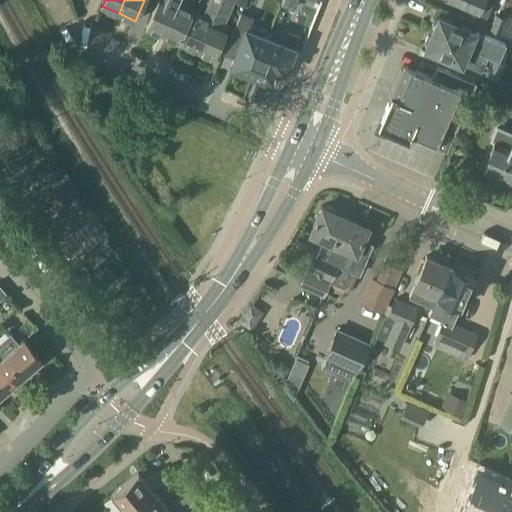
[(159,0),(147,28),(163,34),(177,0),(159,0)]
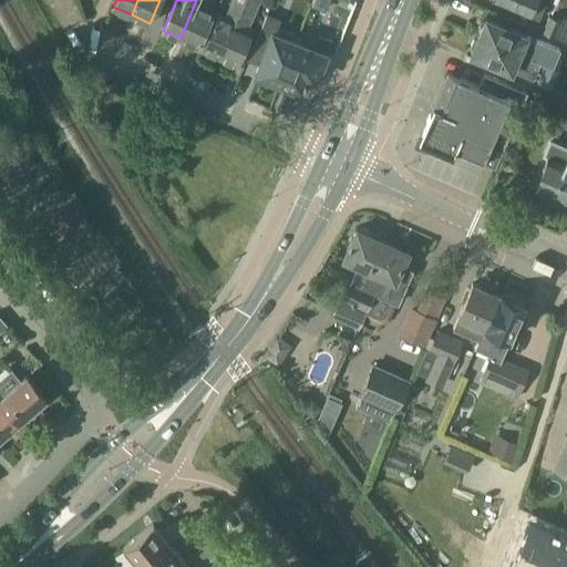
[(209,0),(196,0),(181,38),(197,45),(213,10),(207,8),(209,0)]
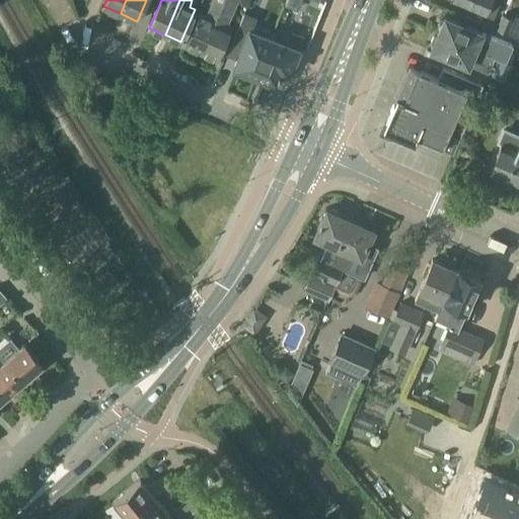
[(186,44),(201,51),(216,19),(224,0),(211,0),(206,14),(201,11),(186,44)]
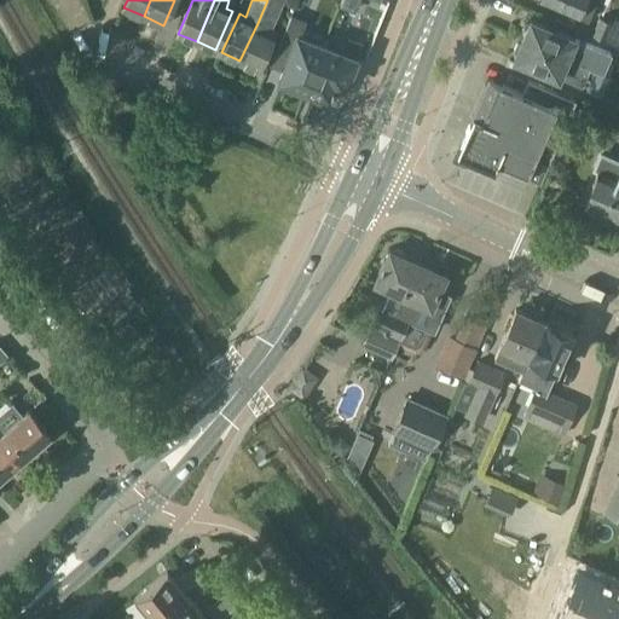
[(273,16),(273,17),(281,0),(267,0),(258,23),(239,61),(259,69),(276,32),(267,27),(273,16)]
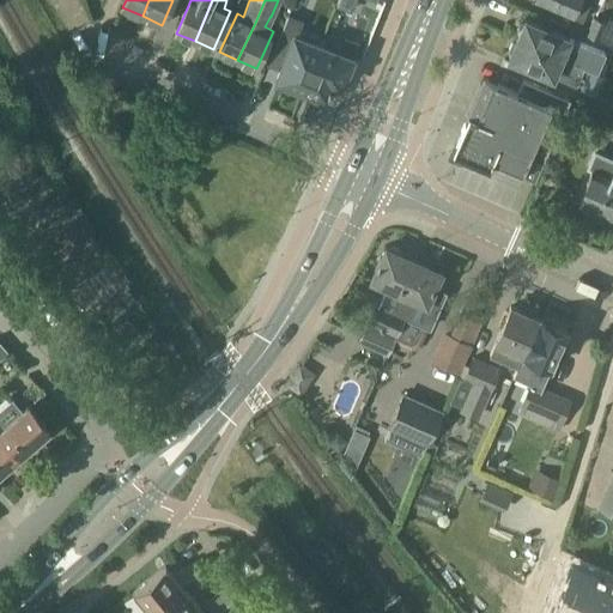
[(554,11),(581,23),(590,0),(533,0),(554,10),(554,11)]
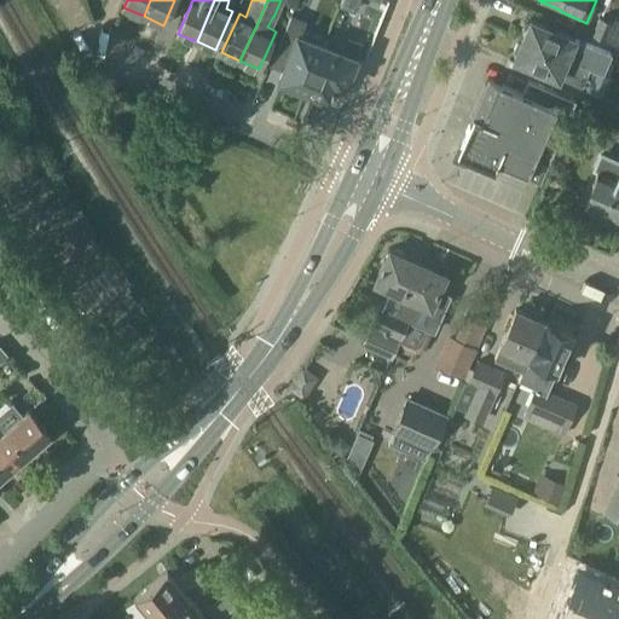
[(282,35),(275,50),(289,55),(283,70),(279,79),(296,86),(301,87),(306,90),(324,45),(299,34),(304,21),(289,16),(282,35)]
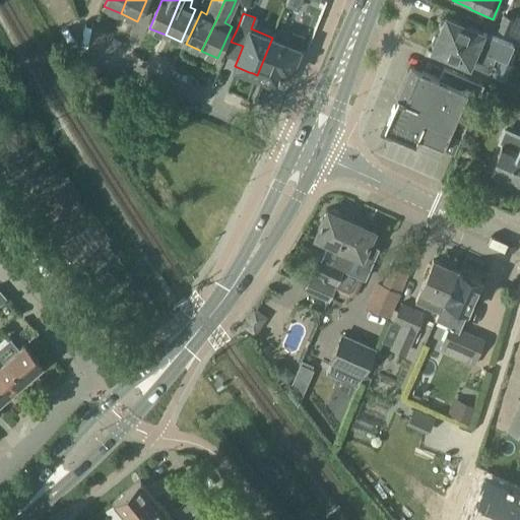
[(503,16),(497,30),(519,40),(519,18),(516,17),(514,21),(503,16)]
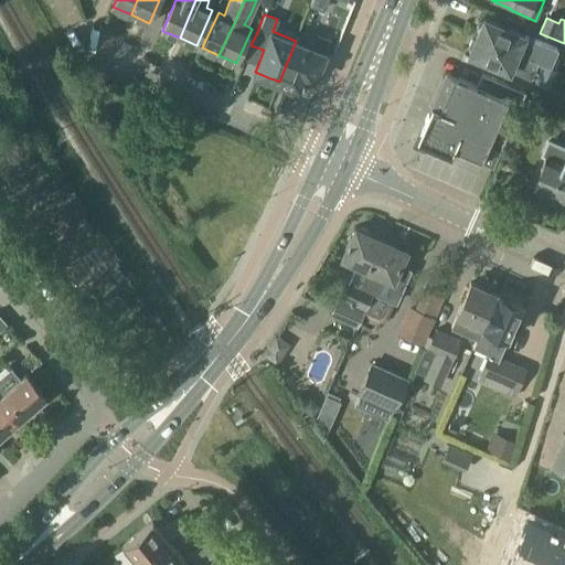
[(477,34),(531,59),(536,44),(523,39),(524,36),(483,19),(483,20),(478,22),(476,28),(478,33),(477,34)]
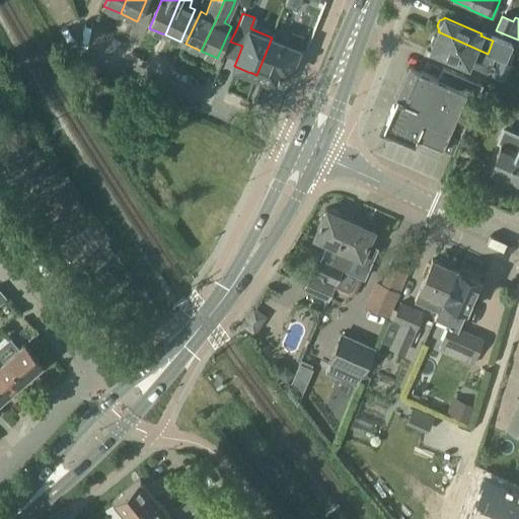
[(433,36),(430,42),(432,46),(431,50),(467,66),(469,61),(482,66),(489,69),(494,57),(488,54),(438,31),(437,34),(433,36)]
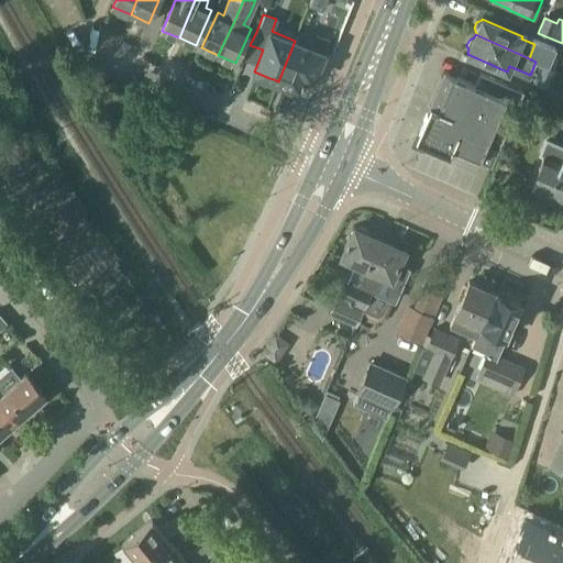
[(295,41),(278,81),(299,89),(302,81),(305,77),(312,80),(328,40),(317,35),(311,47),(295,41)]
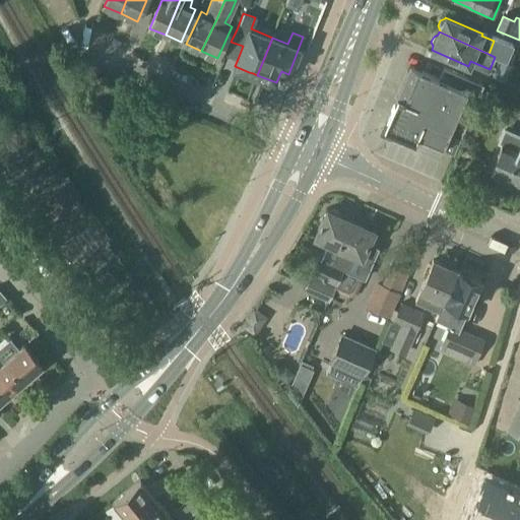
[(397,95),(384,127),(435,149),(434,150),(440,152),(440,151),(442,147),(454,152),(461,134),(466,124),(483,84),(443,67),(439,77),(410,66),(410,65),(409,65),(407,71),(408,71),(397,95)]
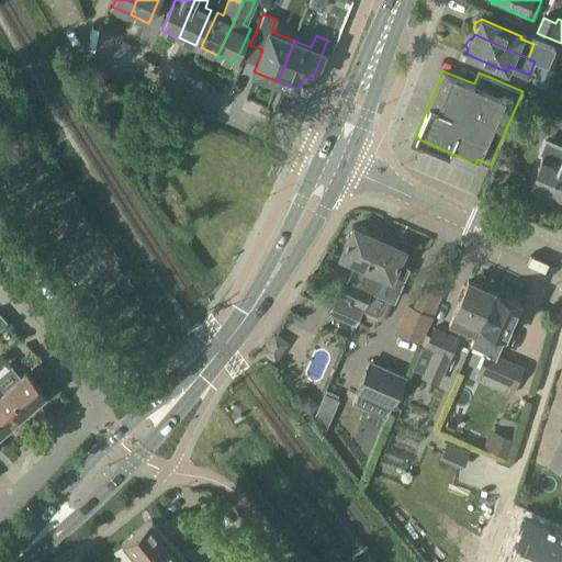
[(528,189),(561,204),(561,149),(546,142),(540,155),(543,156),(528,189)]
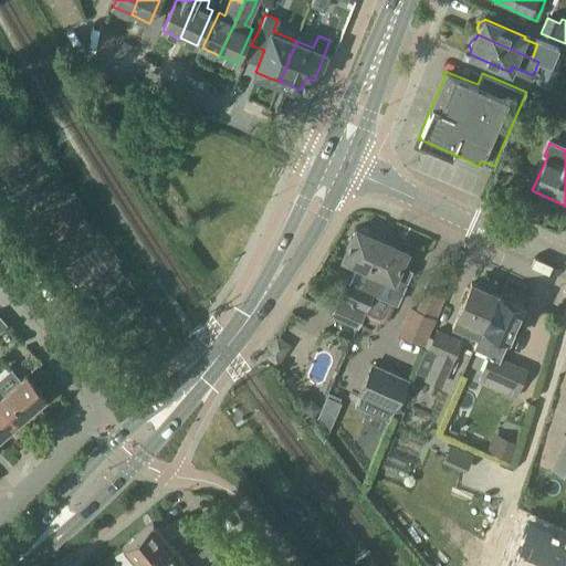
[(371,294),(373,294),(374,290),(360,284),(380,240),(355,229),(341,259),(362,269),(356,283),(347,279),(329,315),(356,327),(363,312),(371,294)]
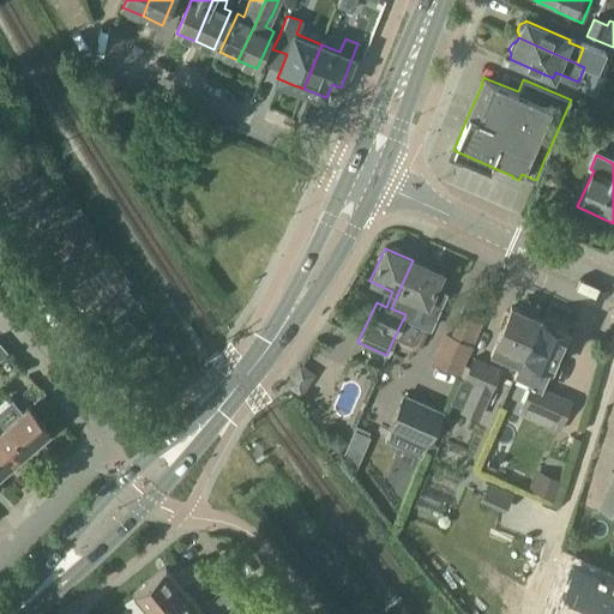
[(413,260),(391,308),(405,314),(404,319),(403,319),(393,338),(411,345),(420,343),(426,329),(428,330),(445,295),(434,290),(441,274),(413,260)]
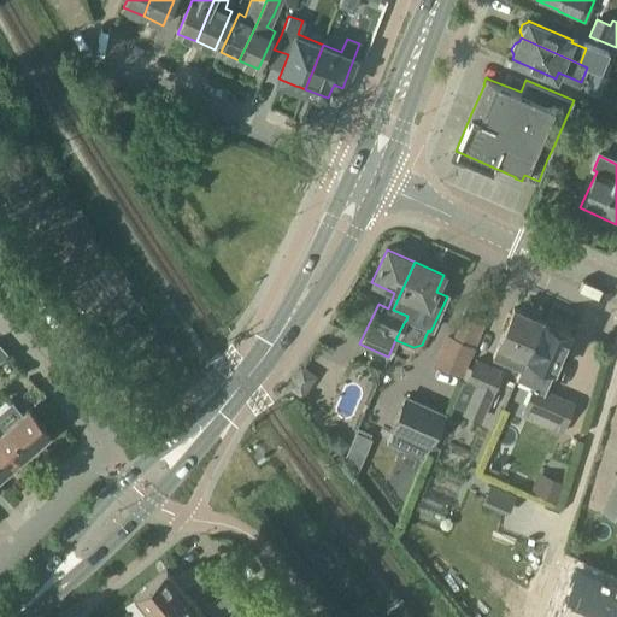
[(493,357),(521,370),(526,358),(542,322),(513,310),(498,346),(493,357)]
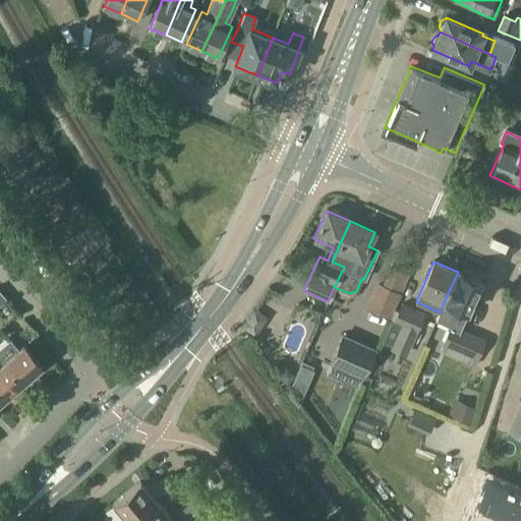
[(439,313),(437,319),(451,325),(461,329),(463,324),(464,325),(469,312),(482,283),(458,272),(444,302),(440,312),(439,313)]
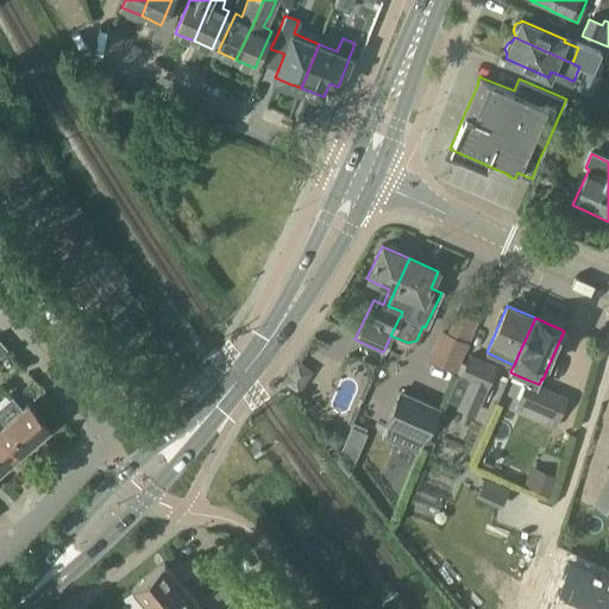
[(439,330),(426,359),(456,371),(468,343),(439,330)]
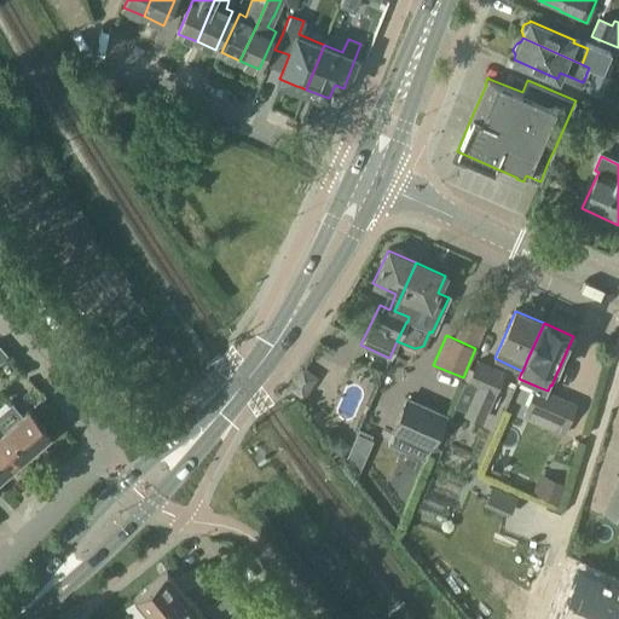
[(485,420),(503,375),(476,364),(458,409),(485,420)]
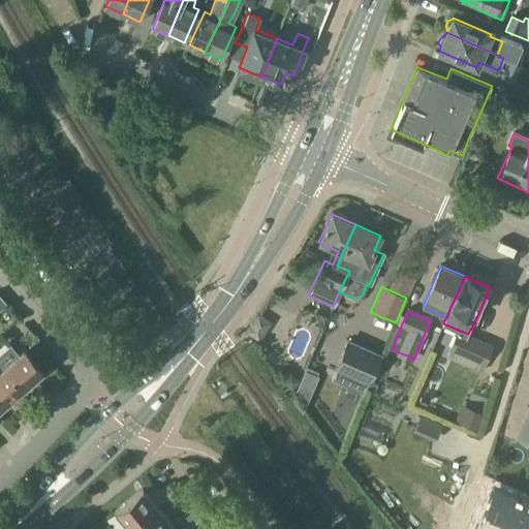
[(492,344),(458,330),(446,355),(480,370),(492,344)]
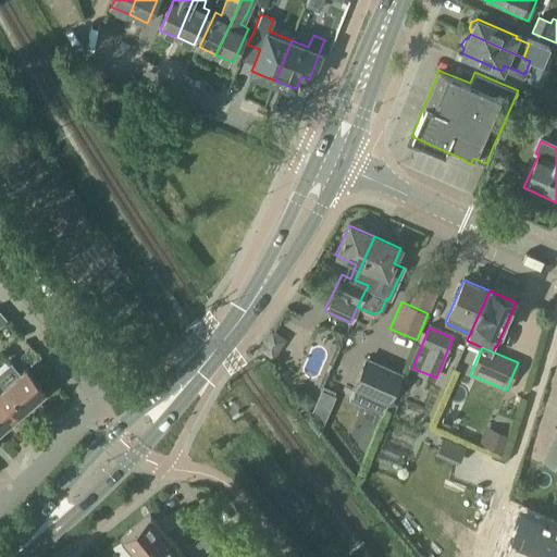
[(382,412),(385,403),(398,375),(364,360),(351,387),(353,388),(348,398),(382,412)]
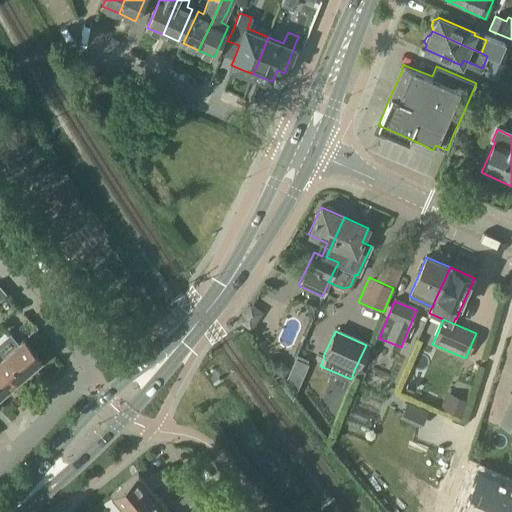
[(0,367),(13,382),(24,372),(27,373),(33,368),(33,365),(41,358),(23,338),(17,343),(10,334),(0,342),(0,367)]
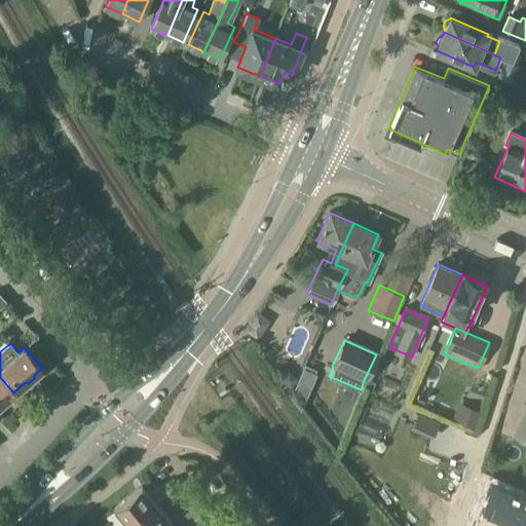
[(309,390),(316,373),(314,373),(304,368),(296,385),(309,390)]
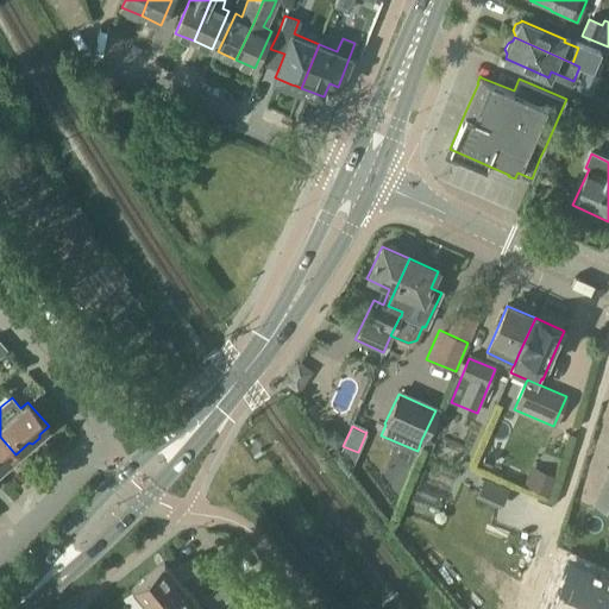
[(16,454),(0,437),(0,471),(4,469),(2,466),(16,454)]
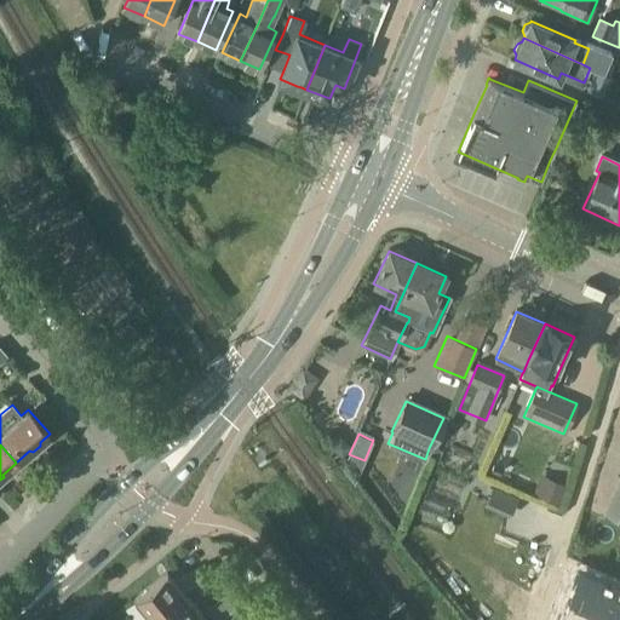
[(534,474),(524,492),(546,504),(556,486),(534,474)]
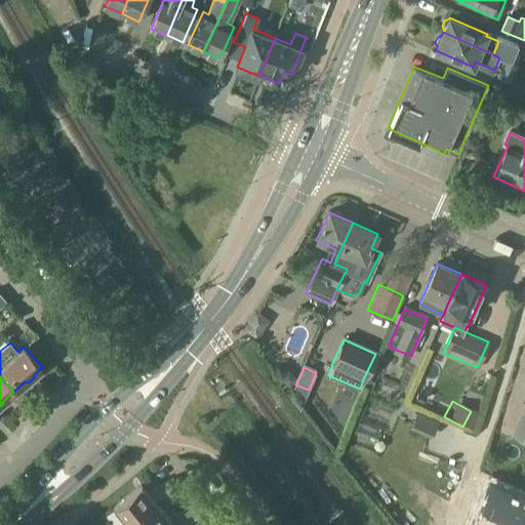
[(524,406),(514,433),(524,438),(524,406)]
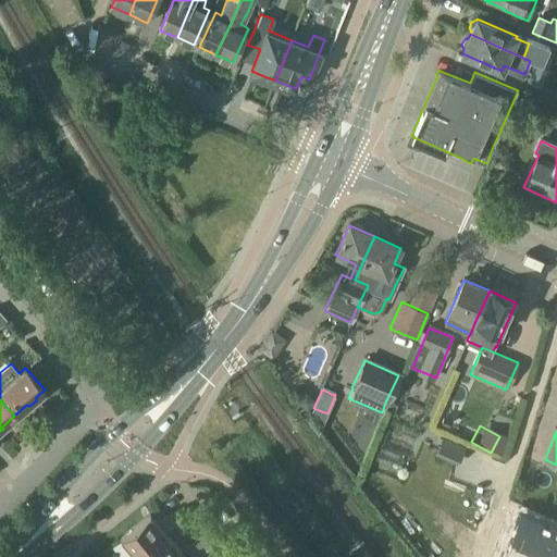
[(457,465),(465,447),(444,437),(435,455),(457,465)]
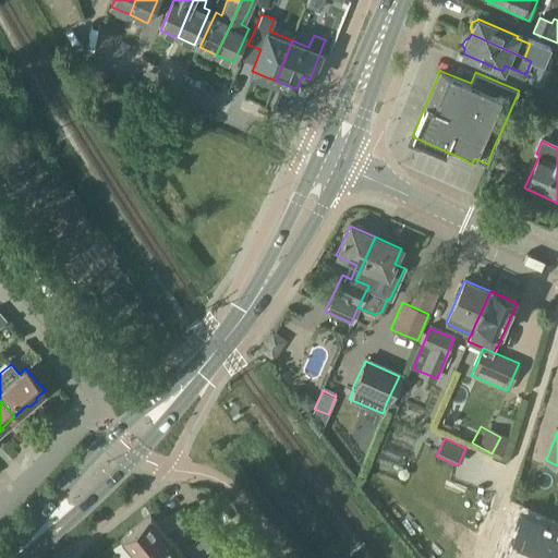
[(119,542),(132,557),(134,557),(164,535),(176,524),(190,514),(183,507),(170,518),(164,517),(155,524),(149,518),(119,542)]
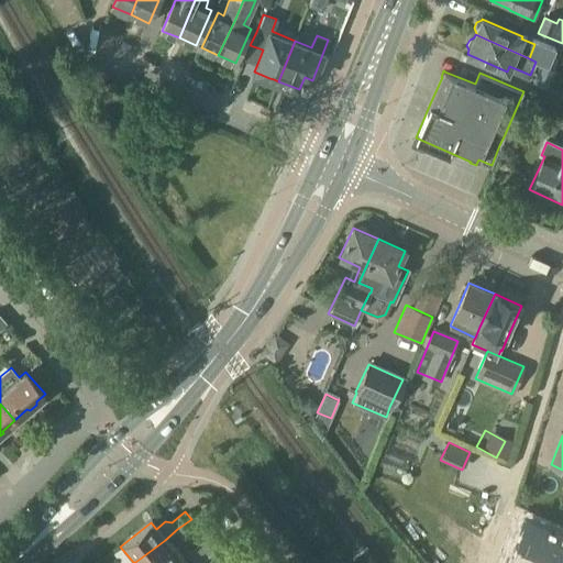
[(562,562),(562,534),(523,518),(505,559),(514,562),(562,562)]
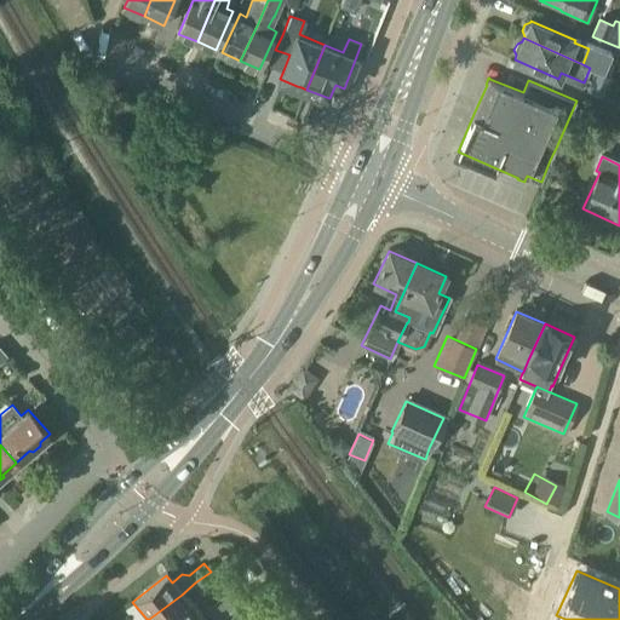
[(195,583),(201,590),(217,578),(211,572),(195,583)]
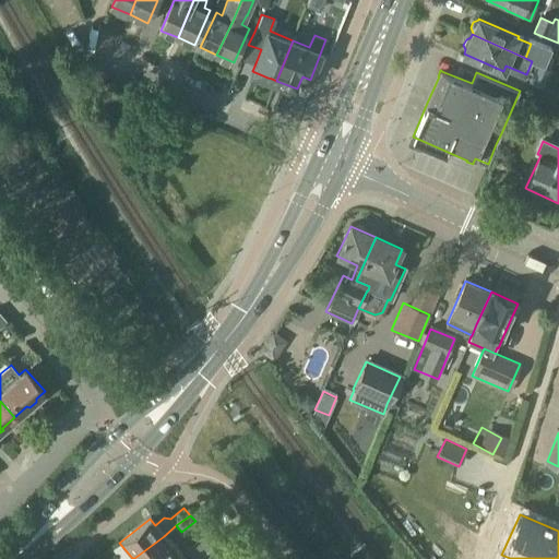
[(170,558),(178,554),(164,536),(134,558),(170,558)]
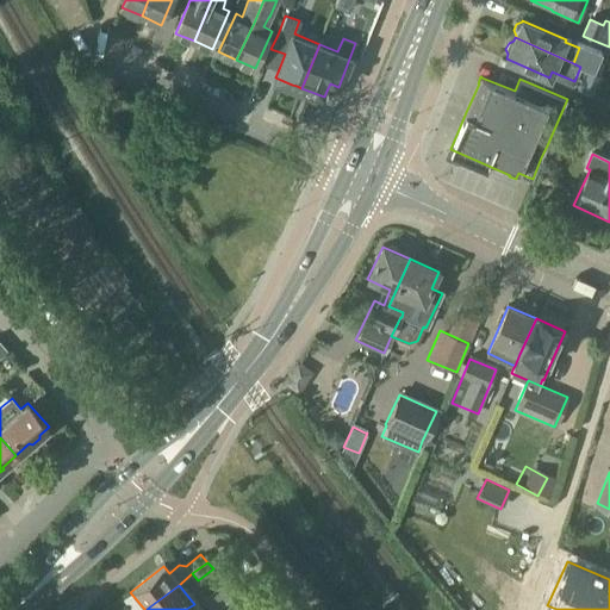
[(206,609),(199,609),(194,604),(186,609),(228,609),(240,602),(234,595),(219,607),(211,607),(206,609)]
